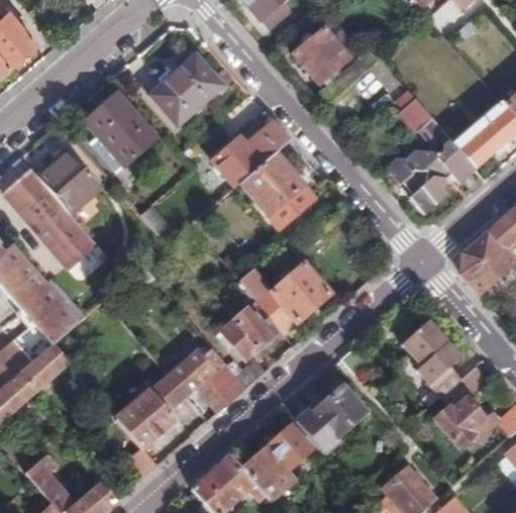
[(282,0),(243,0),(267,26),(288,8),(282,0)]
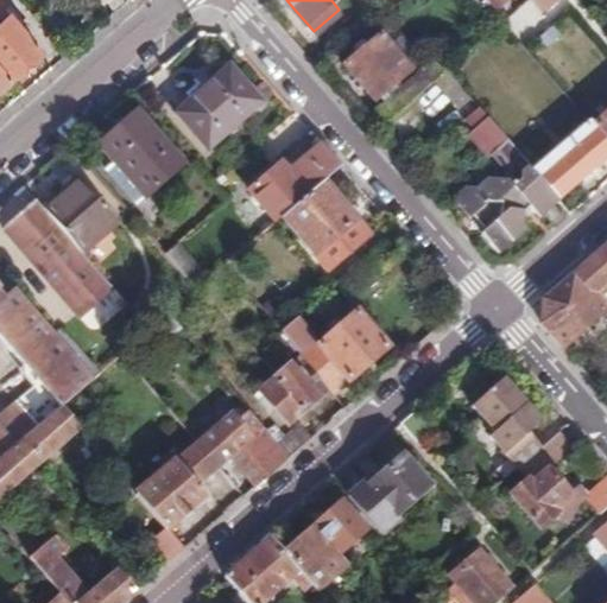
[(475,0),(487,13),(489,11),(503,0),(475,0)]
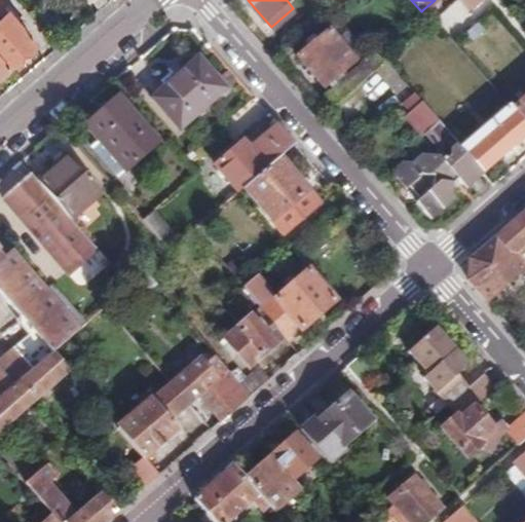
[(435,0),(423,9),(428,14),(441,5),(437,0),(435,0)]
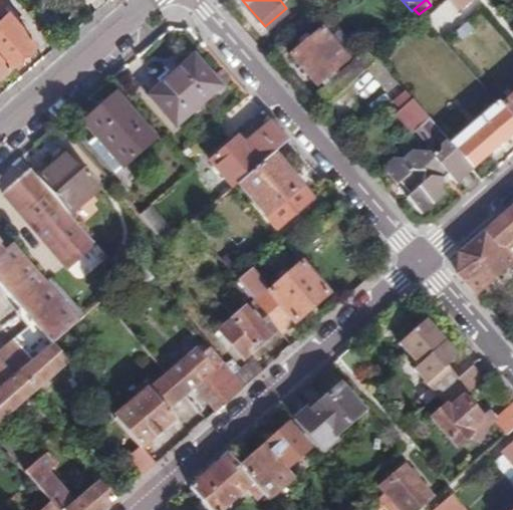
[(0,54),(8,64),(35,41),(2,4),(0,5),(0,54)]
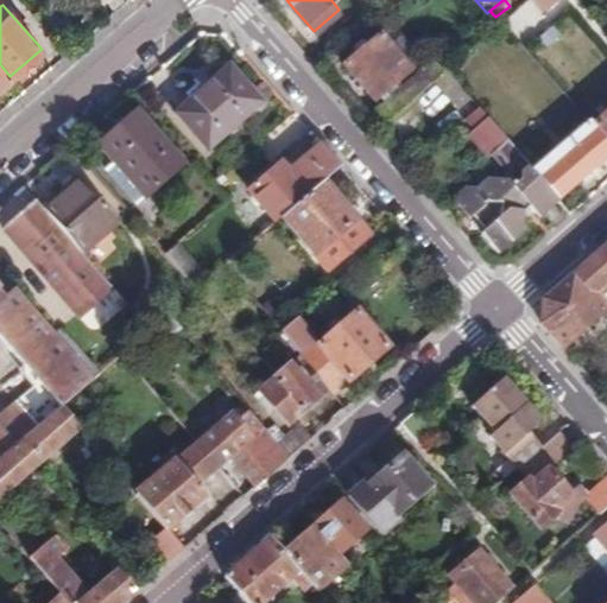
[(380,32),(345,63),(375,95),(410,67),(380,32)]
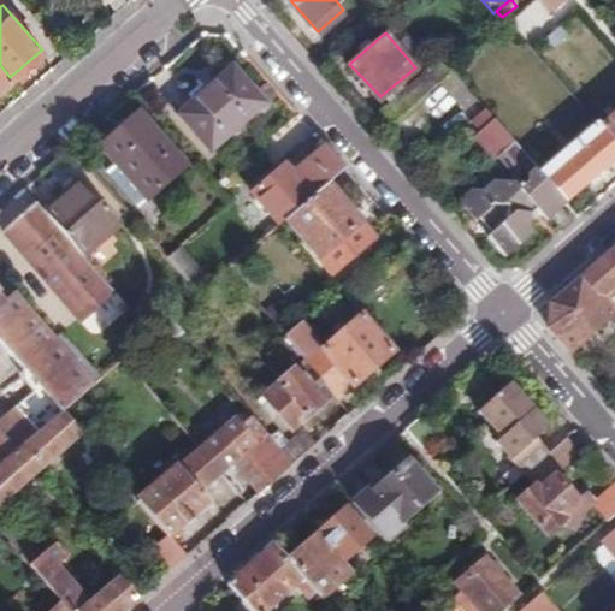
[(0,84),(10,77),(0,65),(0,84)]
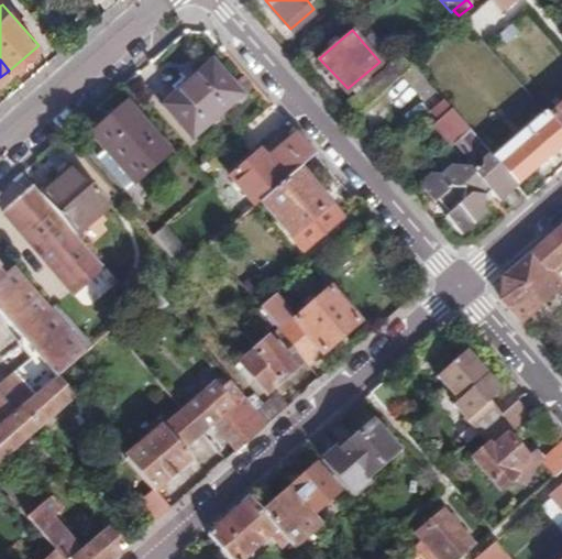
[(349,102),(357,111),(408,68),(400,59),(349,102)]
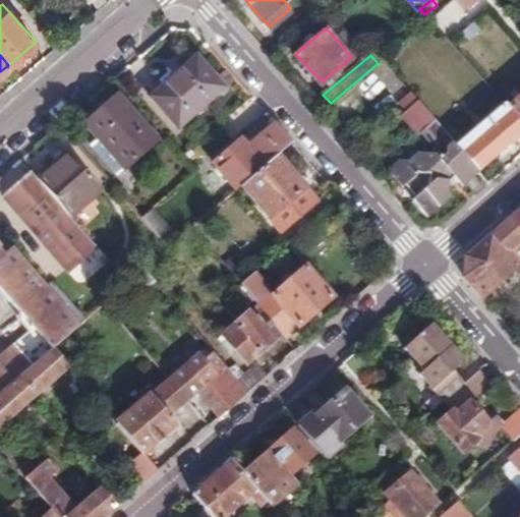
[(195,57),(150,95),(175,125),(221,87),(195,57)]
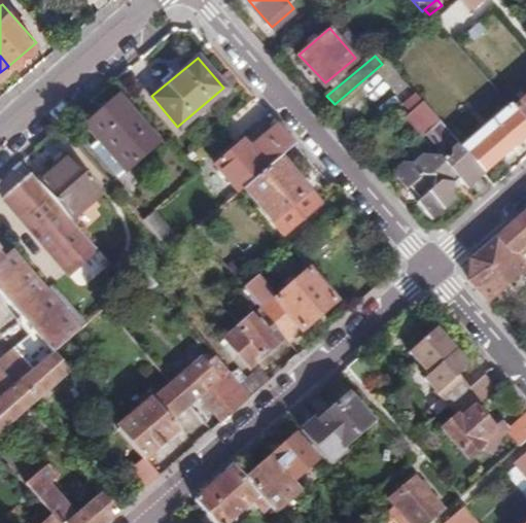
[(118,96),(84,126),(97,140),(91,145),(116,175),(156,141),(118,96)]
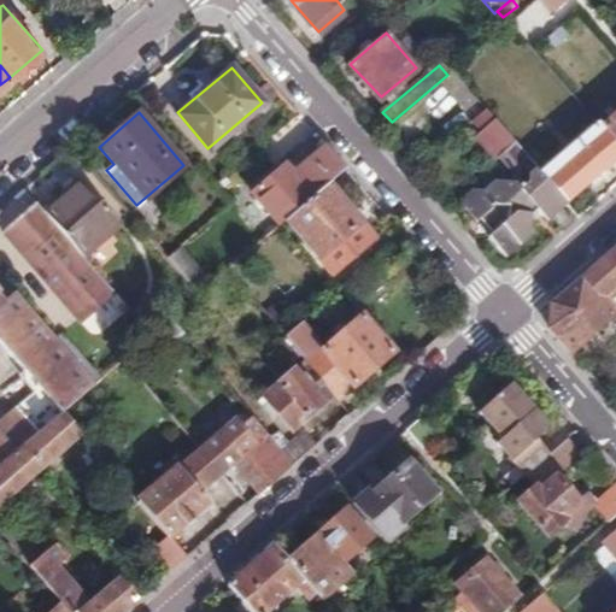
[(615,137),(615,113),(604,124),(615,137)]
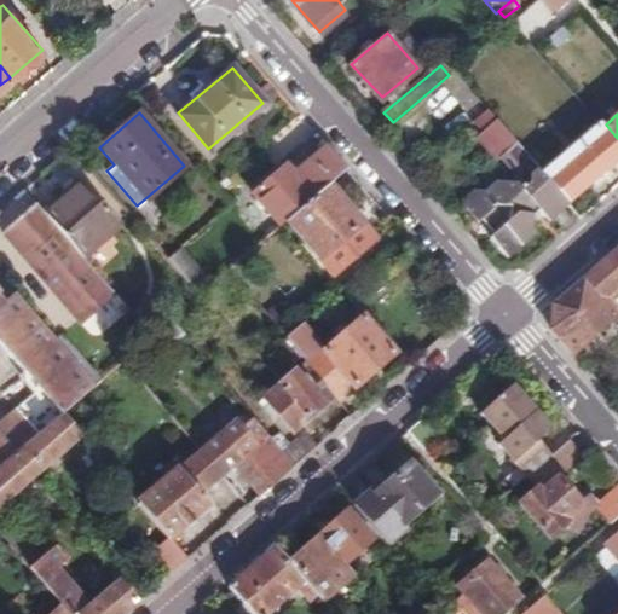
[(478,135),(492,151),(513,133),(497,117),(478,135)]
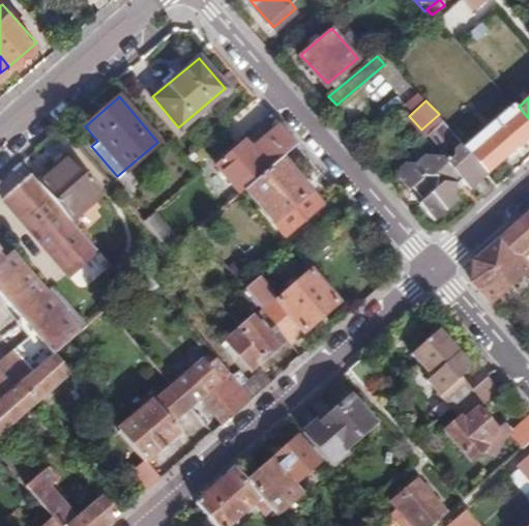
[(528,118),(519,107),(515,101),(466,144),(487,167),(488,168),(528,130),(528,118)]
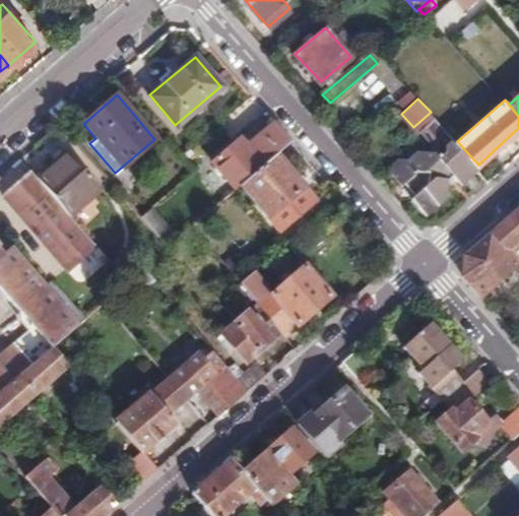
[(431,112),(413,127),(419,134),(437,120),(431,112)]
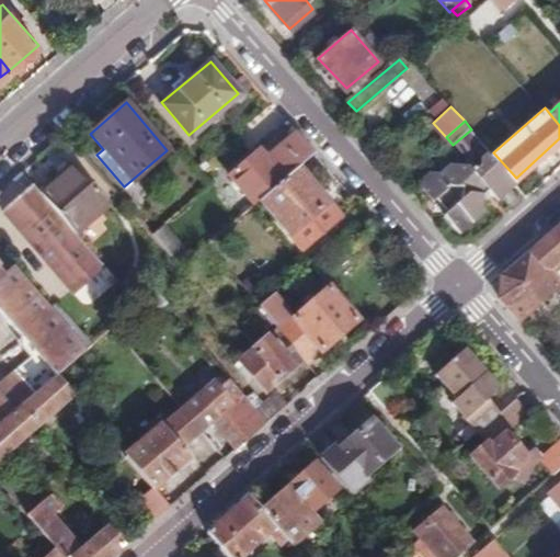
[(296,166),(312,151),(295,132),(263,158),(256,151),(228,175),(251,205),(259,197),(296,166)]
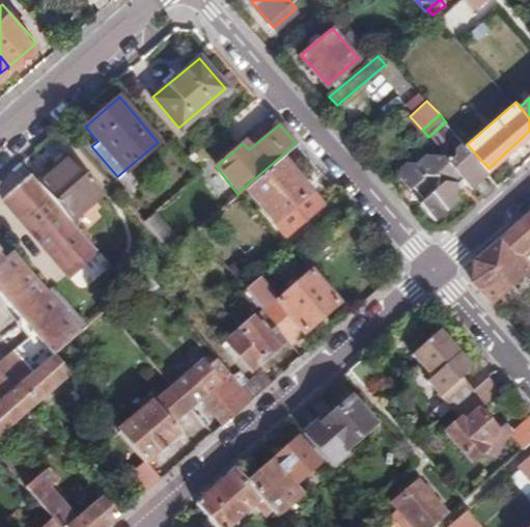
[(451,154),(416,184),(425,196),(422,198),(438,217),(449,205),(446,200),(459,190),(458,183),(465,176),(471,184),(487,167),(467,144),(454,156),(451,154)]
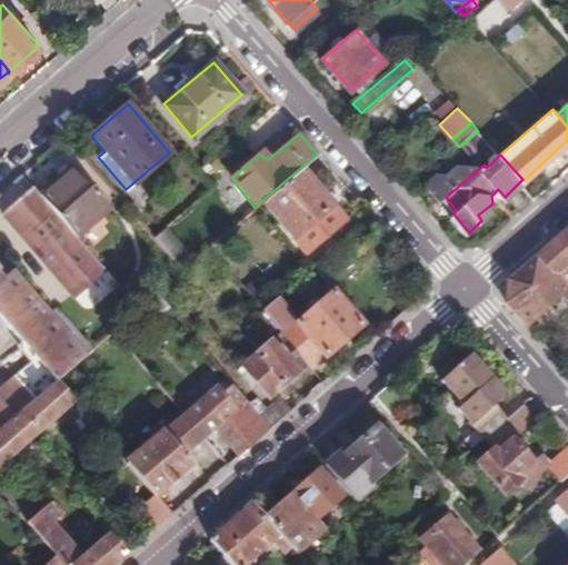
[(444,196),(446,197),(484,165),(482,162),(459,160),(449,170),(436,169),(429,176),(430,188),(441,199),(444,196)]
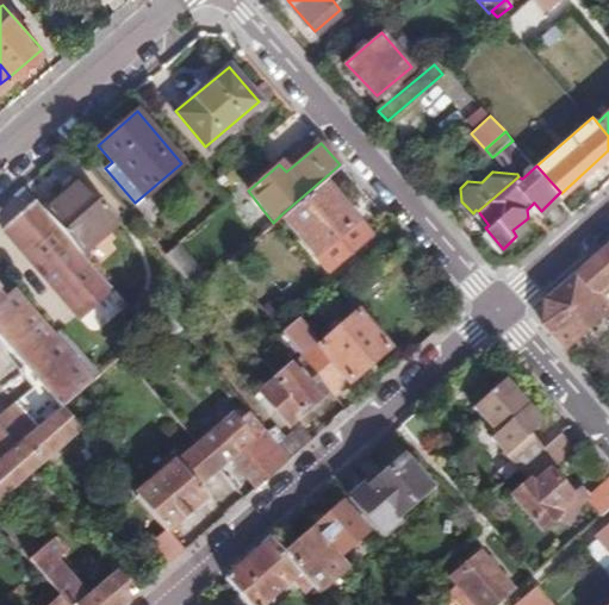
[(322,180),(281,214),(329,269),(370,235),(322,180)]
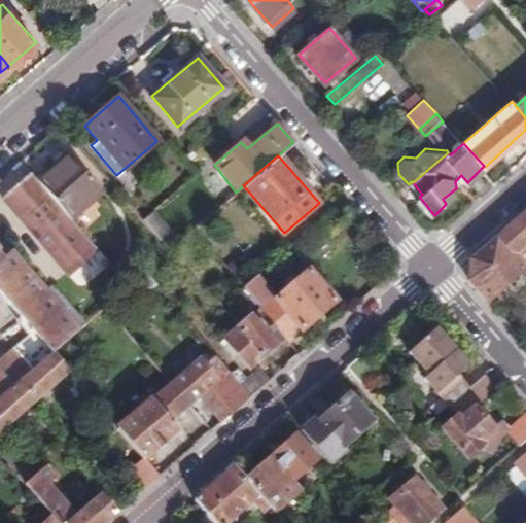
[(35,180),(66,216),(99,187),(72,158),(58,170),(53,164),(35,180)]
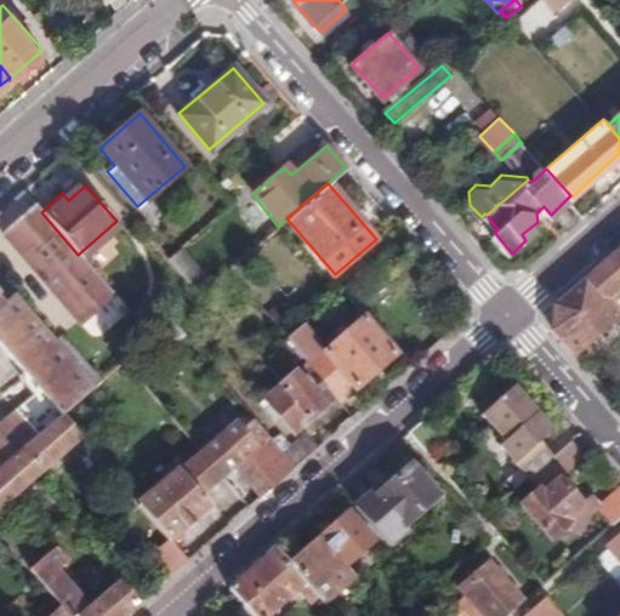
[(41,212),(33,203),(0,232),(79,320),(112,294),(78,255),(41,212)]
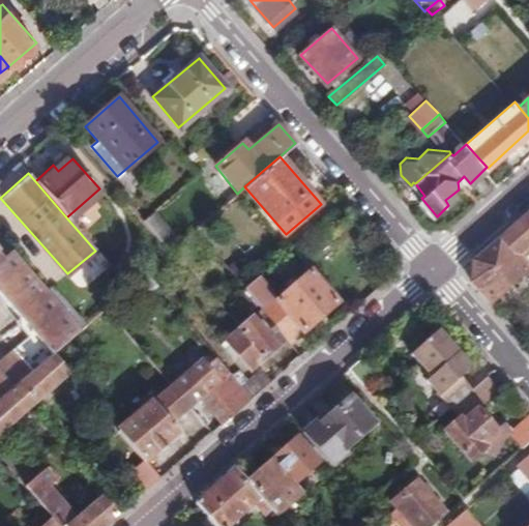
[(528,209),(498,238),(528,271),(528,270),(528,256),(522,247),(528,241),(528,209)]
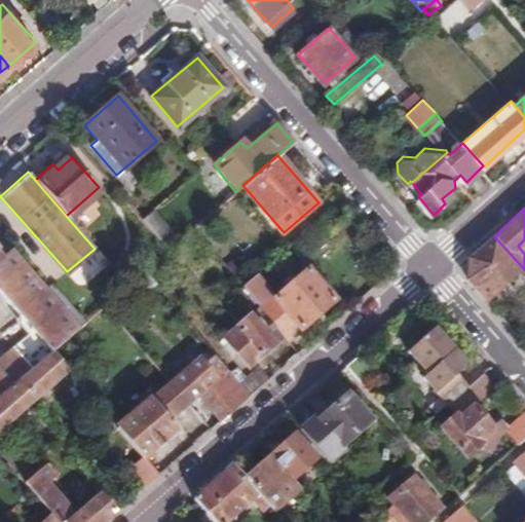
[(143,222),(167,251),(178,241),(153,214),(143,222)]
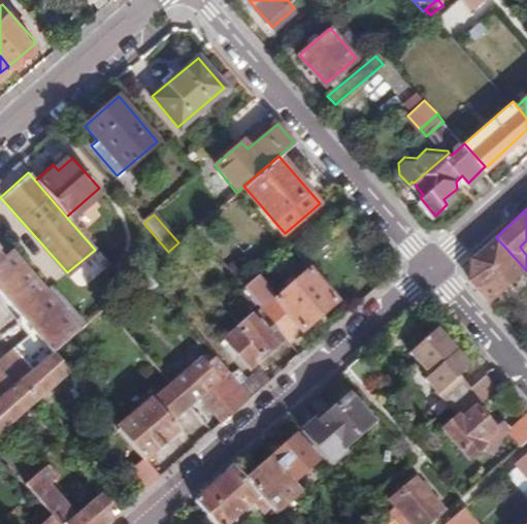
[(526,270),(496,237),(472,258),(471,283),(489,302),(526,270)]
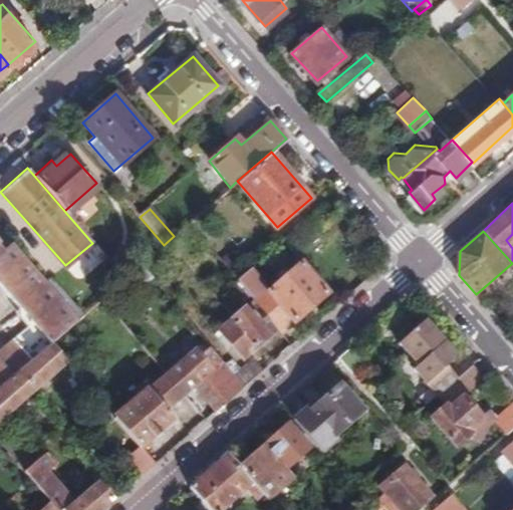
[(0,387),(49,344),(76,322),(11,248),(2,255),(0,252),(0,288),(33,326),(15,343),(13,342),(0,353),(0,387)]
